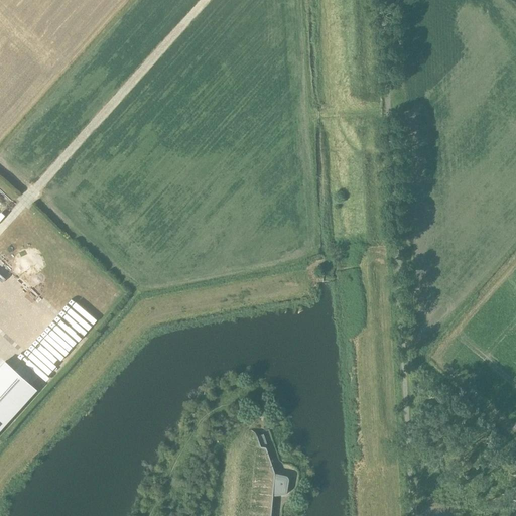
[(56,350),(42,366),(51,373),(66,358),(56,350)]
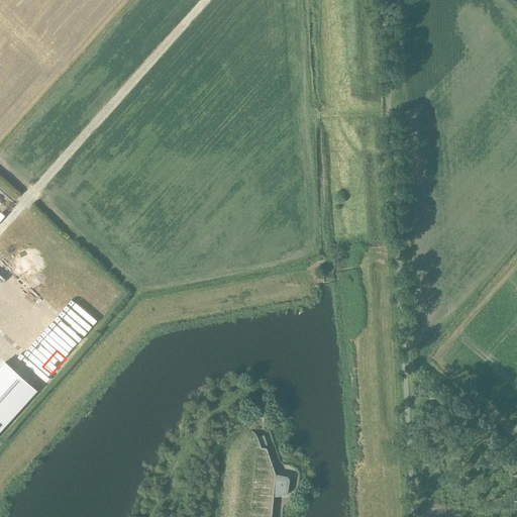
[(5,363),(0,368),(0,432),(36,391),(5,363)]
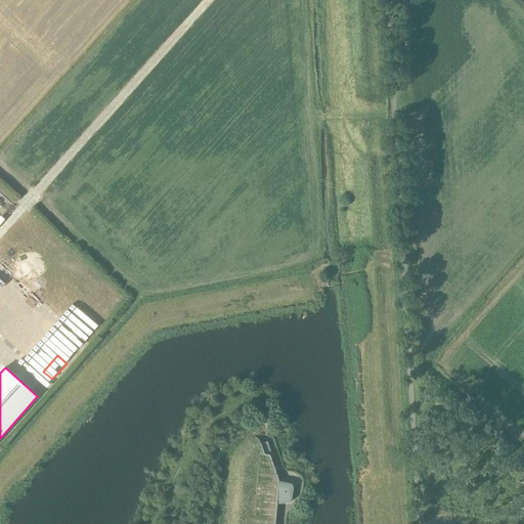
[(225,445),(228,443),(227,441),(225,440),(224,439),(221,438),(220,438),(218,439),(216,439),(214,440),(213,441),(211,442),(210,444),(209,446),(208,447),(208,450),(209,452),(209,454),(210,456),(212,459),(214,460),(216,461),(217,457),(216,456),(215,455),(214,454),(213,453),(212,452),(212,450),(212,449),(212,448),(213,447),(213,446),(214,445),(215,444),(216,443),(217,443),(219,442),(220,442),(221,443),(223,443),(224,444),(225,445)]
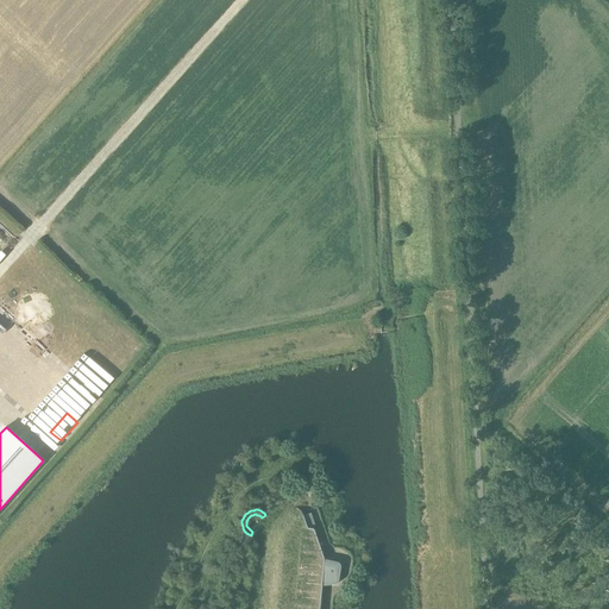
[(318,608),(320,584),(334,581),(336,579),(337,578),(339,565),(339,563),(338,562),(338,560),(337,559),(336,559),(322,557),(314,534),(312,527),(305,527),(302,515),(301,510),(299,509),(289,608),(318,608)]
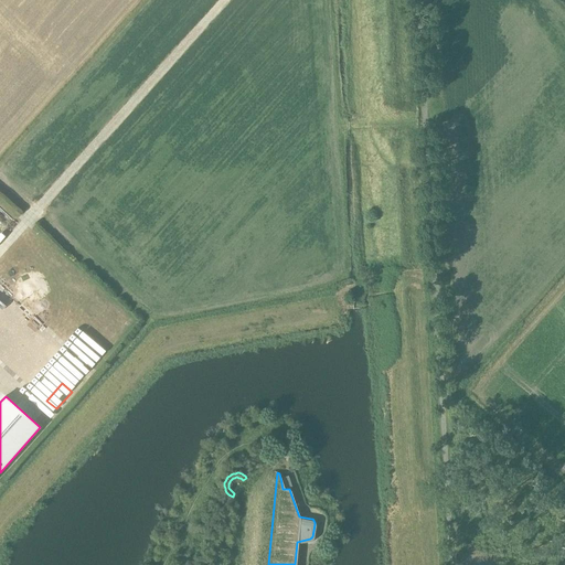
[(289,489),(286,476),(283,477),(280,478),(283,489),(289,489)]
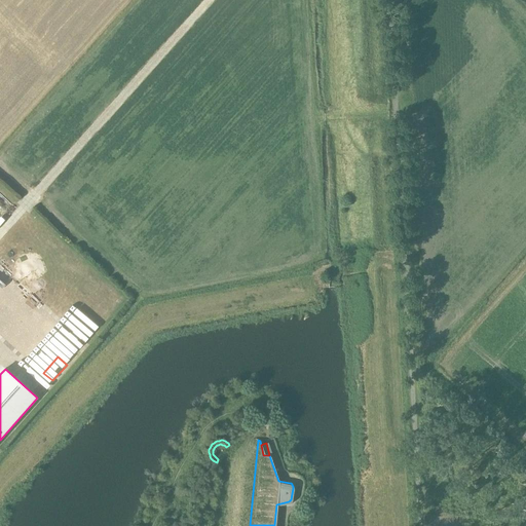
[(227,449),(227,448),(226,448),(232,444),(231,444),(229,445),(226,447),(225,446),(224,445),(222,445),(221,444),(220,444),(218,445),(217,445),(216,446),(215,447),(214,448),(214,449),(213,450),(213,451),(213,452),(213,454),(214,455),(215,456),(216,457),(217,458),(218,459),(217,462),(216,464),(217,464),(219,459),(220,459),(222,459),(223,459),(225,458),(226,457),(224,456),(223,456),(223,457),(221,457),(219,457),(218,457),(218,456),(217,456),(216,455),(215,454),(215,453),(215,452),(215,450),(215,449),(216,448),(217,447),(218,447),(219,446),(220,446),(221,446),(222,446),(223,447),(224,447),(225,449),(226,450),(226,451),(226,452),(226,453),(226,454),(227,455),(227,454),(228,452),(228,451),(227,449)]
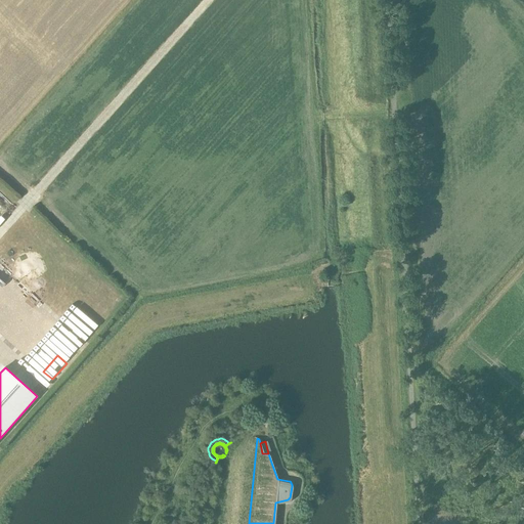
[(225,446),(226,446),(226,447),(227,449),(227,450),(226,452),(226,453),(225,454),(225,455),(224,456),(222,457),(221,457),(219,457),(218,457),(216,463),(218,464),(220,461),(222,460),(224,459),(225,457),(226,456),(228,454),(228,453),(229,451),(229,449),(229,447),(228,446),(232,444),(231,442),(225,446)]
